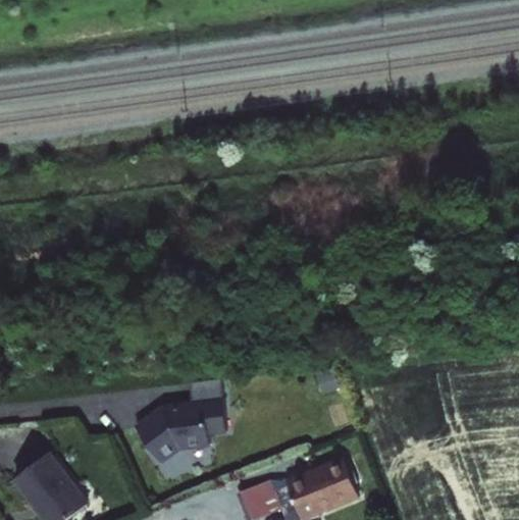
[(224,431),(218,378),(187,382),(189,403),(172,405),(162,412),(159,408),(134,426),(159,461),(177,448),(208,444),(207,433),(224,431)]
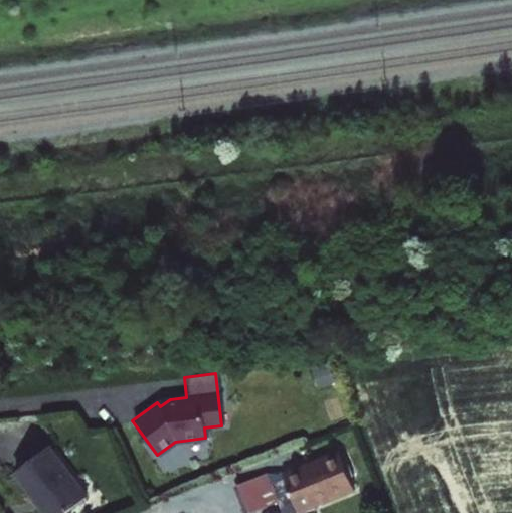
[(64,512),(84,497),(45,447),(12,473),(31,497),(42,512),(64,512)]
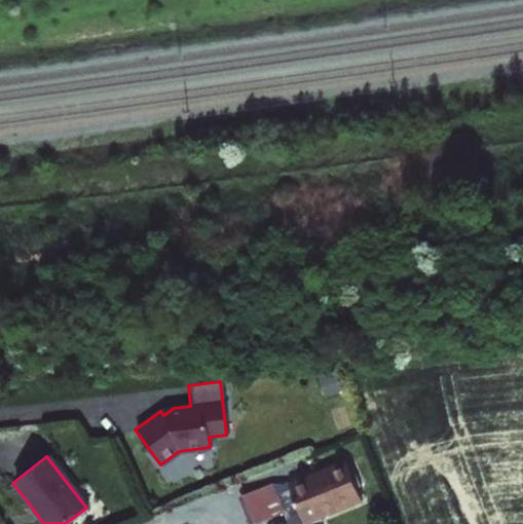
[(344,462),(287,485),(302,523),(305,523),(360,501),(344,462)]
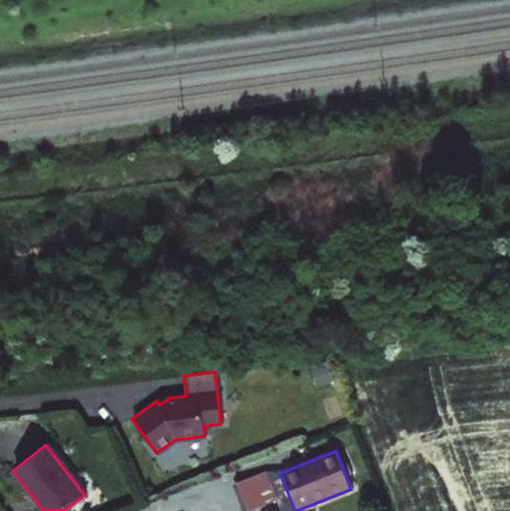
[(263,473),(234,483),(243,510),(250,510),(274,503),(263,473)]
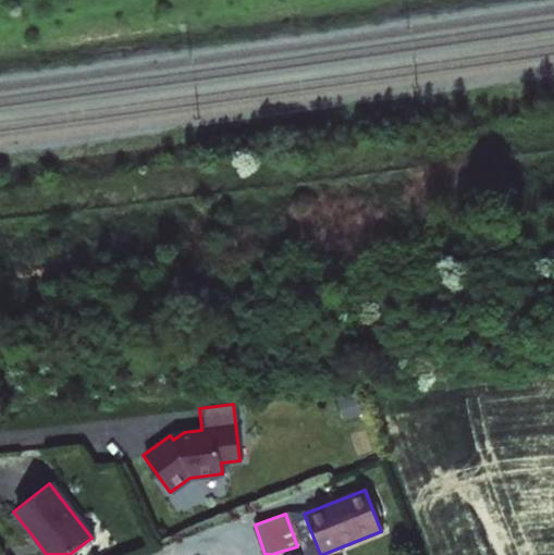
[(265,554),(255,525),(250,527),(260,554),(265,554)]
